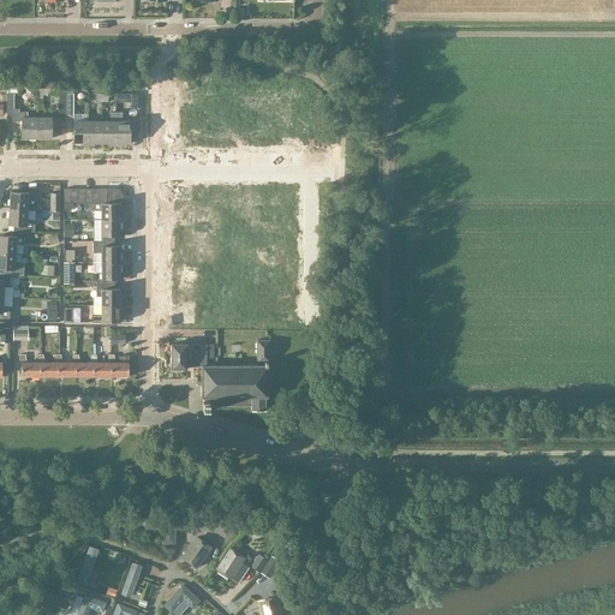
[(137,94),(130,94),(115,94),(115,102),(130,102),(130,107),(137,107),(137,94)]
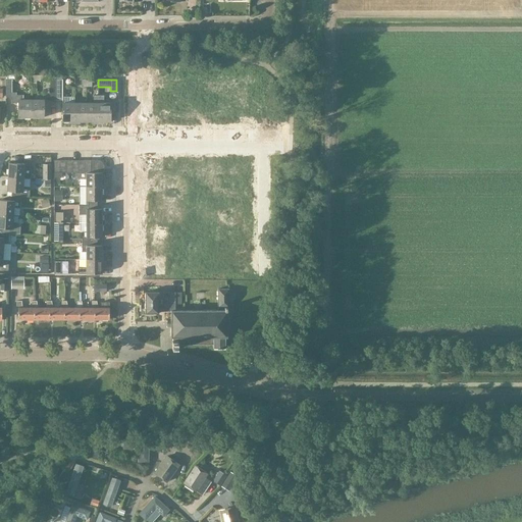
[(10,99),(10,102),(17,102),(17,117),(31,117),(31,99),(25,99),(25,95),(14,95),(14,99),(10,99)]
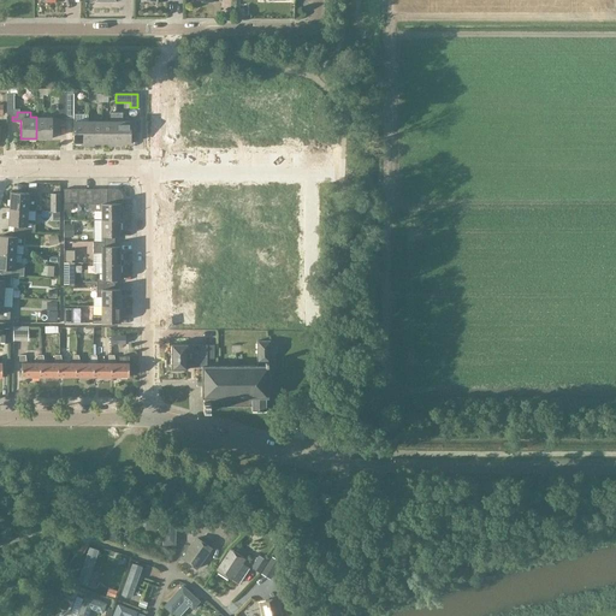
[(116,143),(116,112),(110,112),(110,120),(101,120),(101,143),(116,143)]
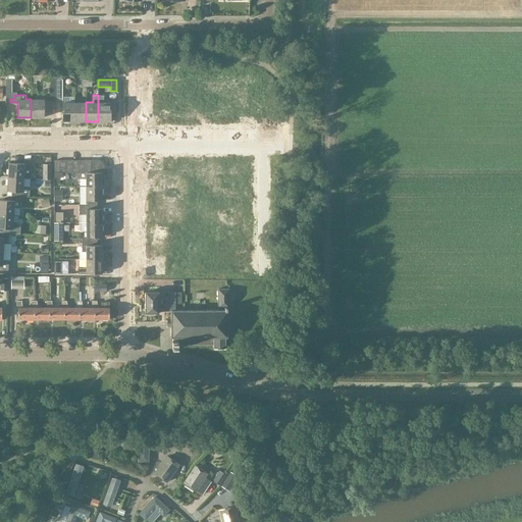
[(110,102),(103,102),(103,95),(98,95),(98,121),(110,121),(110,102)]
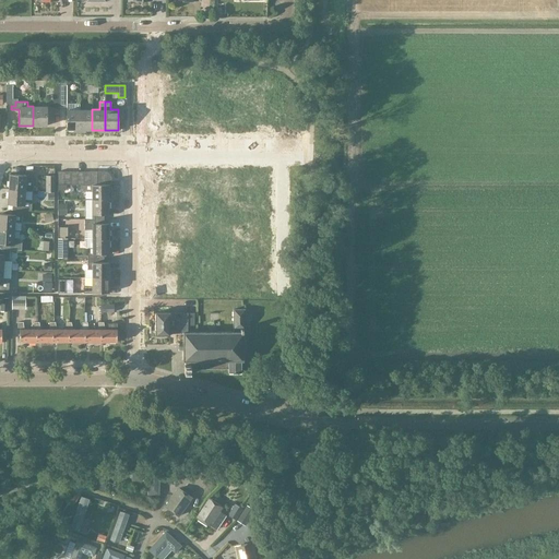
[(152,109),(152,119),(157,119),(157,126),(170,126),(170,104),(157,104),(157,109),(152,109)]
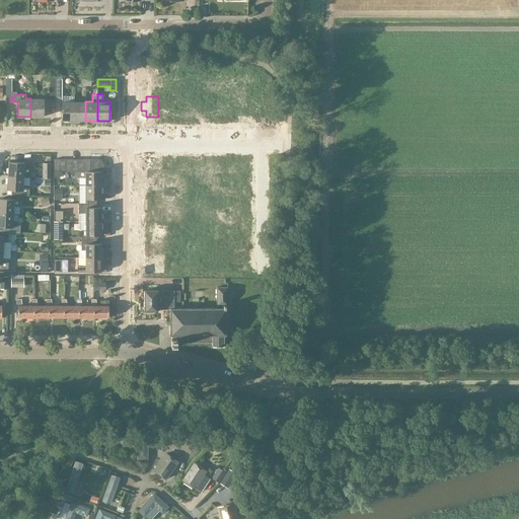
[(158,96),(158,117),(168,117),(168,96),(158,96)]
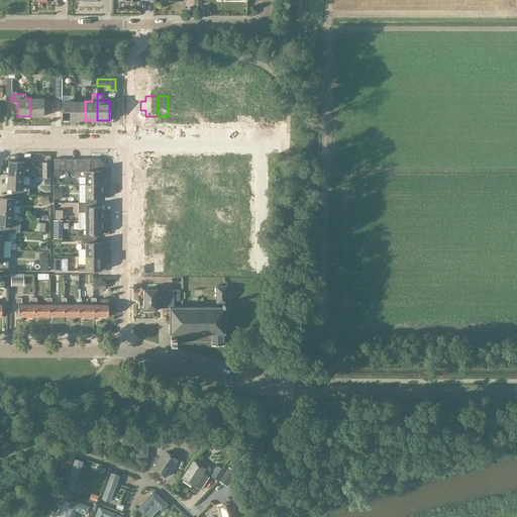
[(168,96),(168,116),(178,116),(179,96),(168,96)]
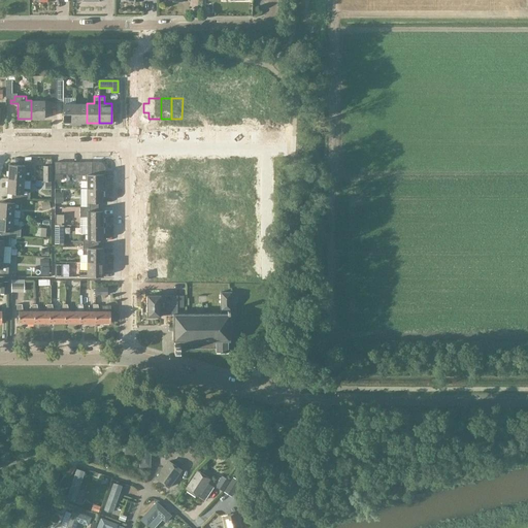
[(183,98),(182,119),(193,119),(193,98),(183,98)]
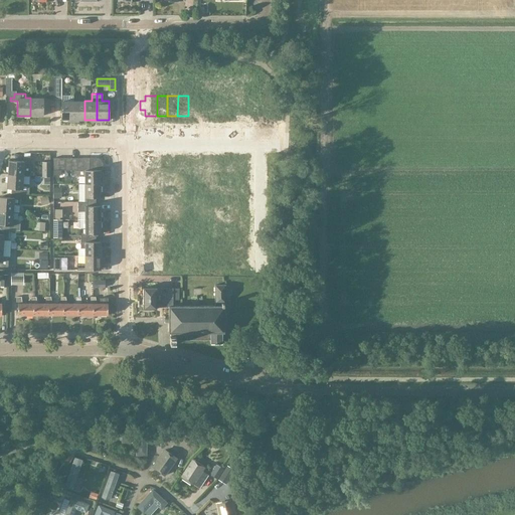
[(188,96),(188,116),(200,117),(200,110),(205,110),(205,102),(200,102),(200,96),(188,96)]
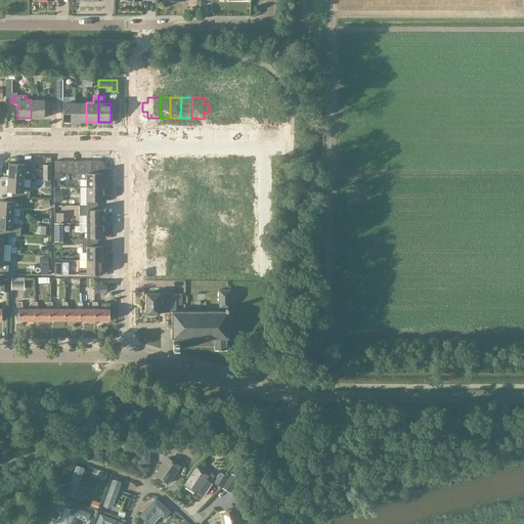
[(31,99),(31,118),(43,118),(43,99),(31,99)]
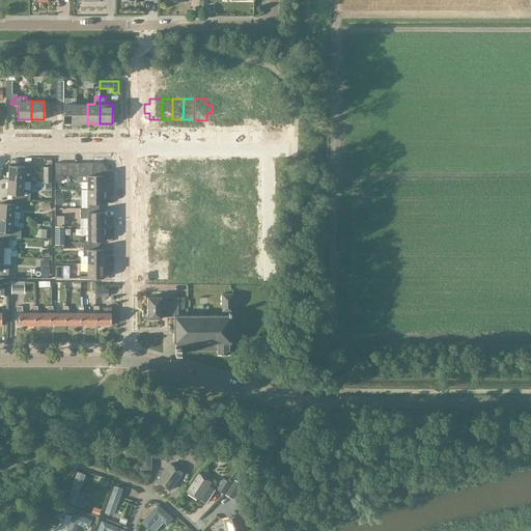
[(234,101),(234,122),(245,122),(245,101),(234,101)]
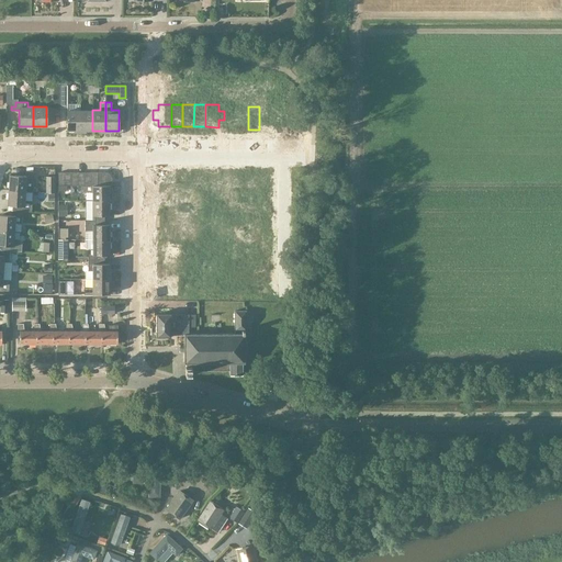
[(259,107),(259,130),(270,130),(270,107),(259,107)]
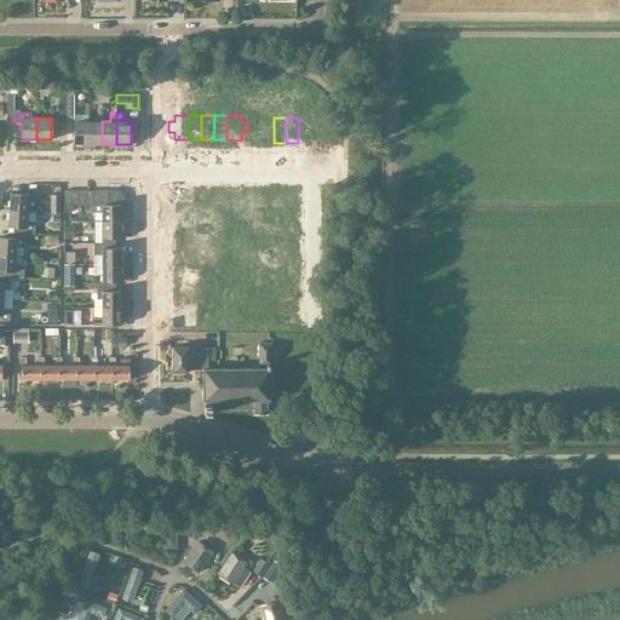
[(87,144),(87,121),(74,121),(74,144),(87,144)]
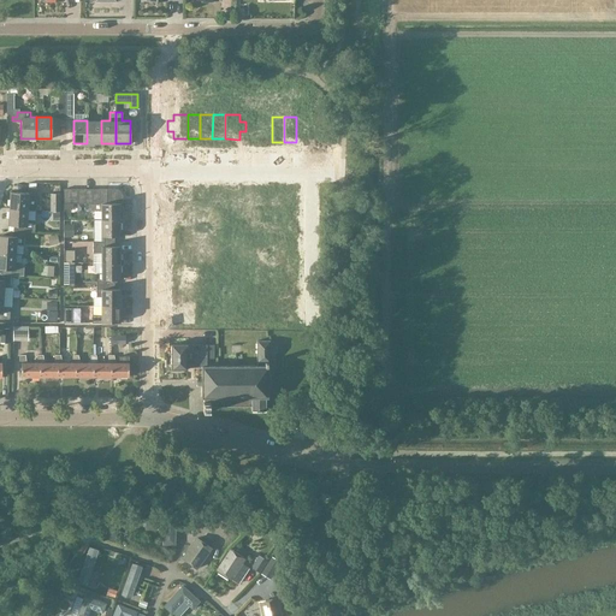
[(101,143),(101,120),(87,120),(87,143),(101,143)]
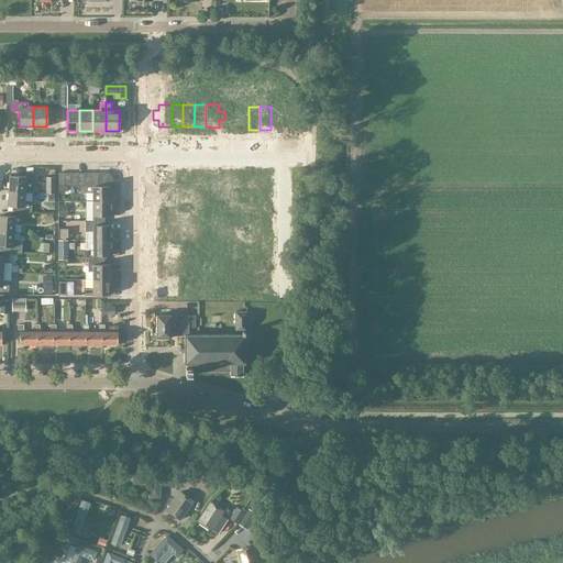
[(24,192),(32,192),(33,173),(25,172),(24,177),(8,176),(7,190),(24,192)]
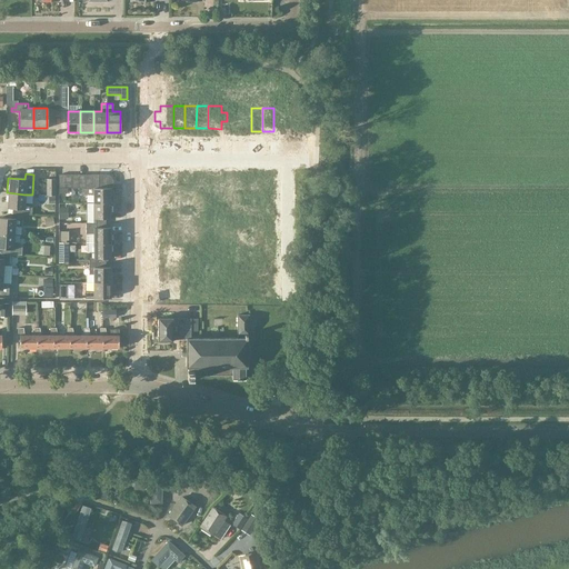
[(81,188),(81,195),(93,195),(93,203),(110,203),(110,188),(110,185),(113,185),(113,183),(112,183),(112,182),(112,180),(111,178),(110,177),(109,176),(107,175),(105,175),(98,175),(98,188),(93,188),(91,188),(85,188),(81,188)]
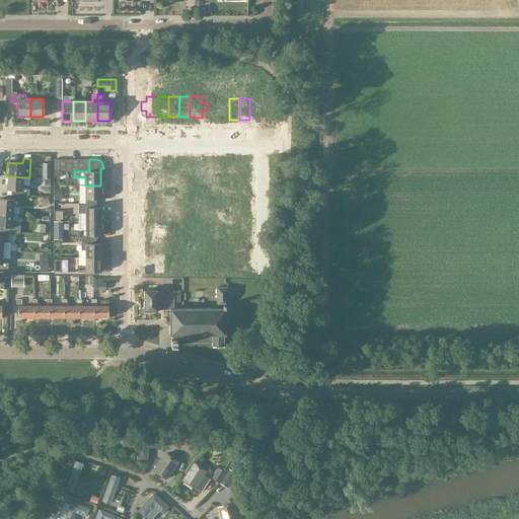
[(21,186),(22,177),(6,175),(5,190),(10,191),(10,195),(19,196),(28,196),(29,186),(21,186)]
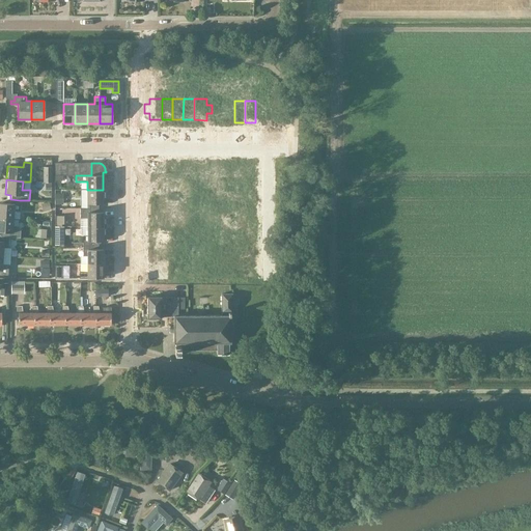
[(172,180),(150,180),(150,193),(165,193),(165,198),(172,198),(172,180)]
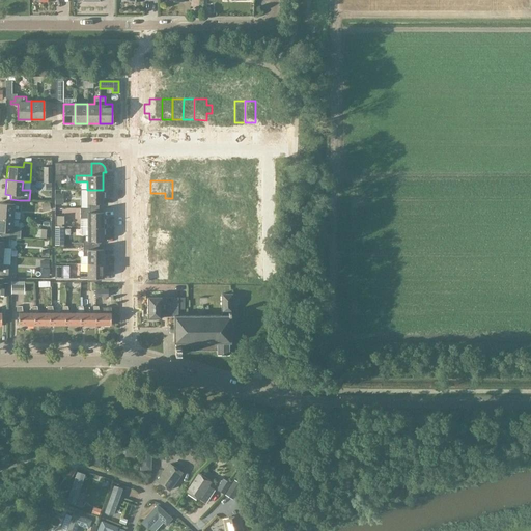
[(80,190),(80,208),(89,208),(98,208),(98,204),(103,204),(103,190),(87,190),(80,190)]
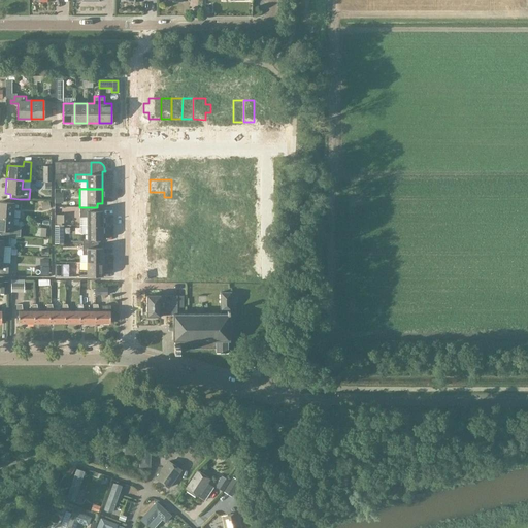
[(20,210),(20,199),(10,198),(9,203),(0,202),(0,217),(12,218),(12,209),(20,210)]
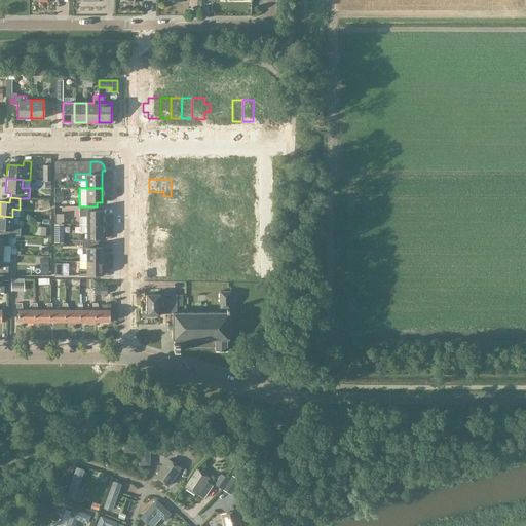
[(149,220),(171,220),(175,220),(175,202),(161,202),(161,208),(149,208),(149,220)]
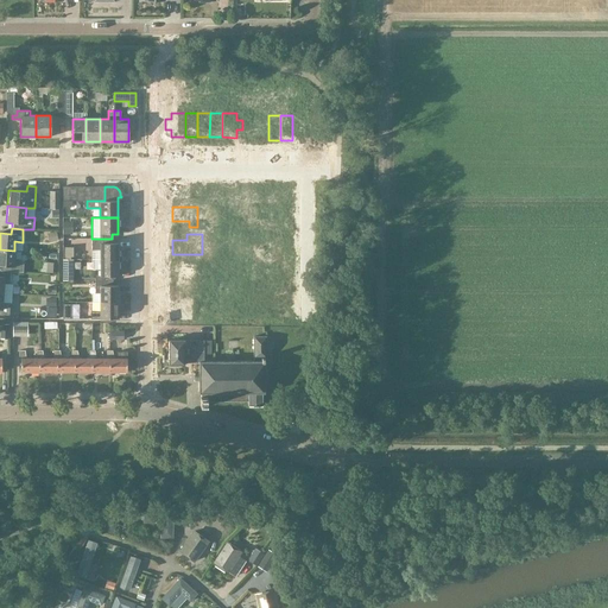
[(112,239),(102,239),(92,239),(92,251),(100,251),(100,260),(118,260),(118,244),(112,244),(112,239)]
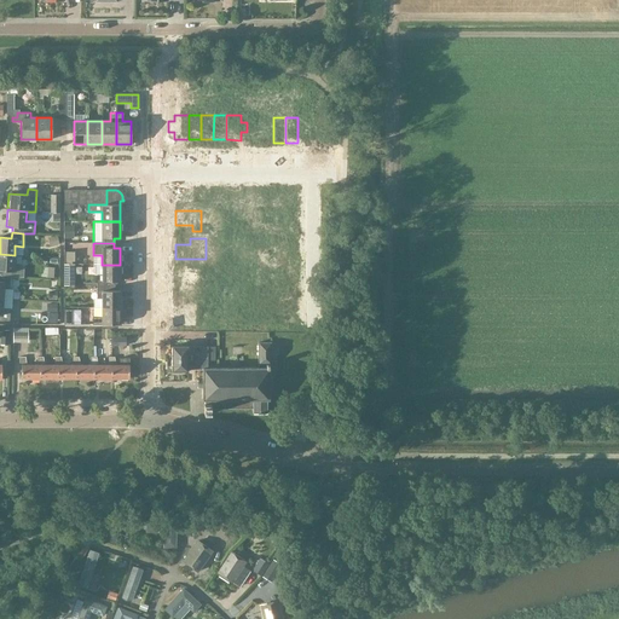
[(13,264),(15,255),(0,254),(0,276),(11,277),(22,278),(23,268),(22,267),(22,266),(21,266),(21,265),(19,265),(19,264),(18,264),(13,264)]
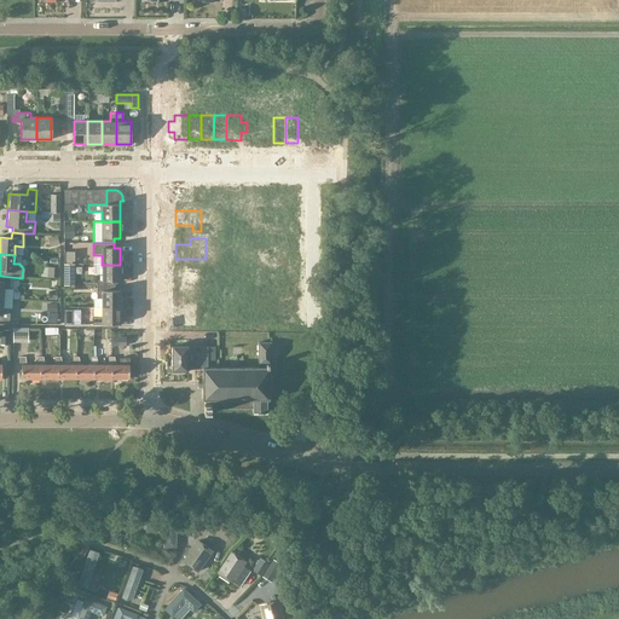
[(201,259),(175,259),(175,273),(190,273),(190,279),(201,279),(201,259)]
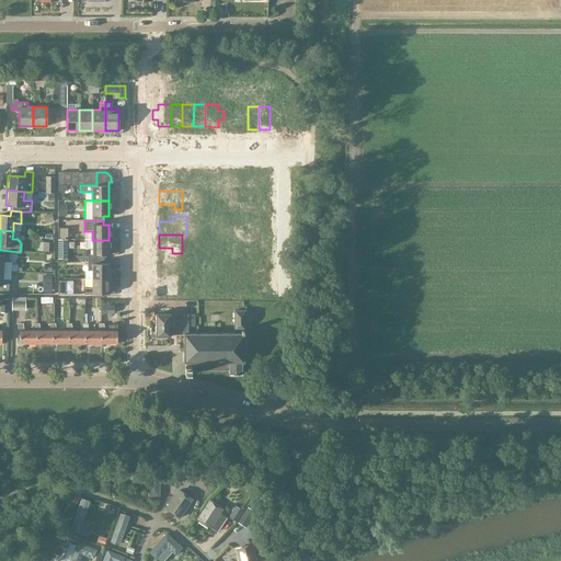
[(87,260),(103,259),(103,255),(109,255),(109,240),(92,240),(92,249),(87,249),(87,260)]
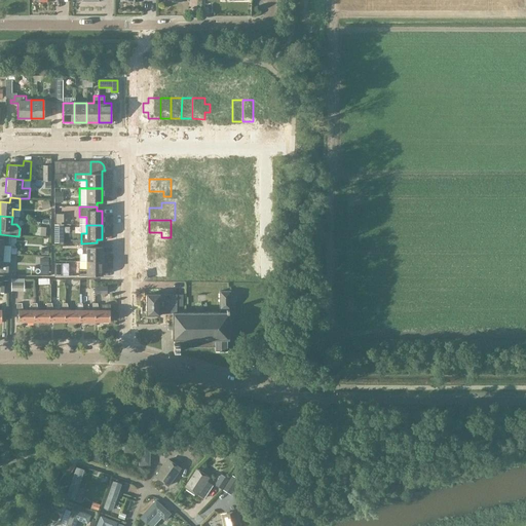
[(8,246),(9,235),(0,234),(0,254),(2,254),(2,246),(8,246)]
